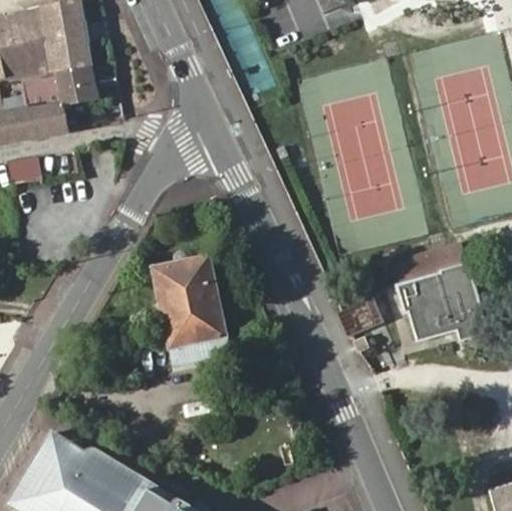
[(0,75),(74,66),(92,65),(80,0),(77,1),(0,20),(0,75)]
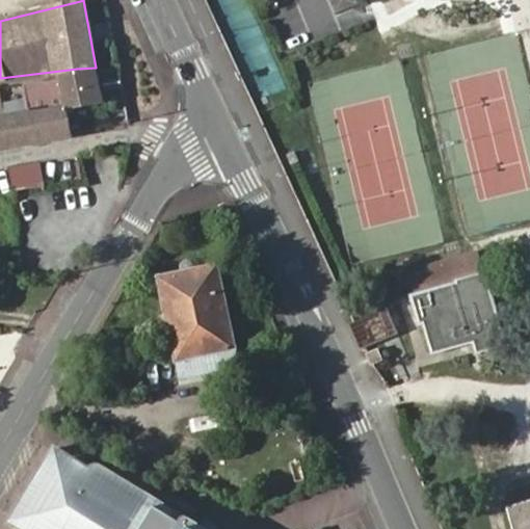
[(101,100),(96,68),(77,69),(55,73),(56,76),(18,82),(24,114),(62,107),(101,100)]
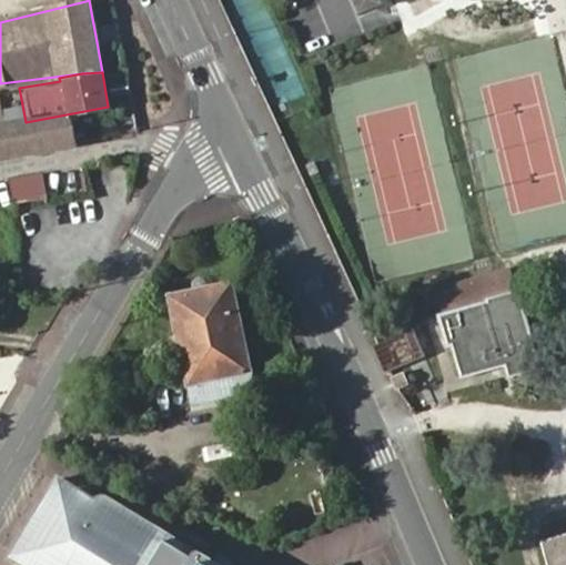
[(19,88),(0,91),(0,128),(26,122),(19,88)]
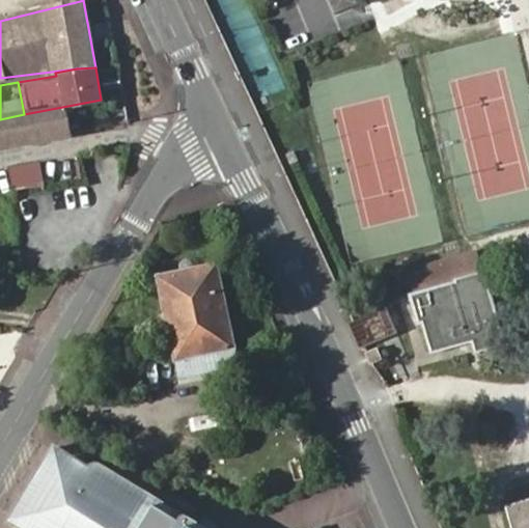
[(0,145),(68,132),(62,107),(24,114),(0,119),(0,145)]
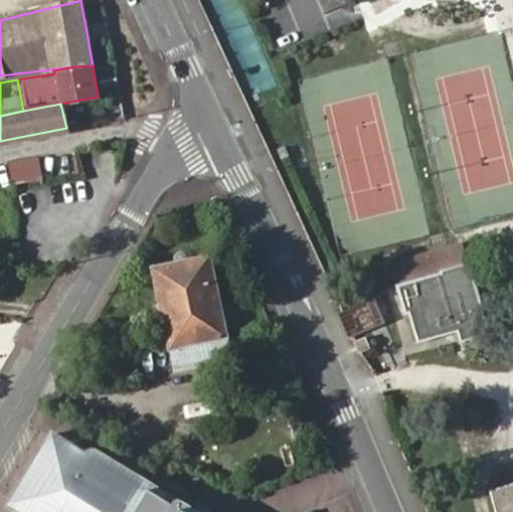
[(10,179),(40,177),(38,154),(8,157),(10,179)]
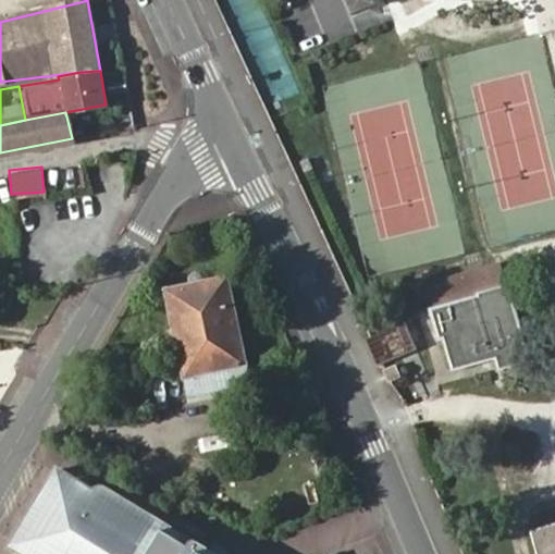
[(188,394),(249,380),(227,273),(164,287),(188,394)]
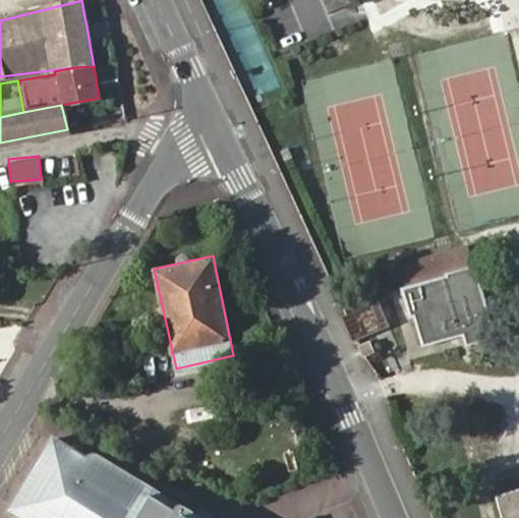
[(416,317),(424,344),(462,332),(466,344),(492,337),(472,266),(447,275),(454,302),(416,317)]
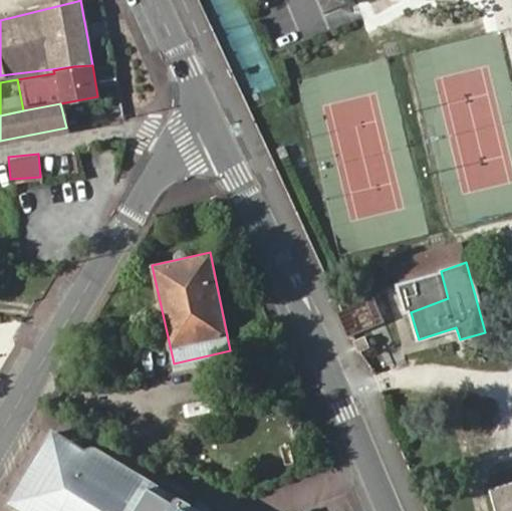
[(347,330),(381,314),(371,292),(337,308),(347,330)]
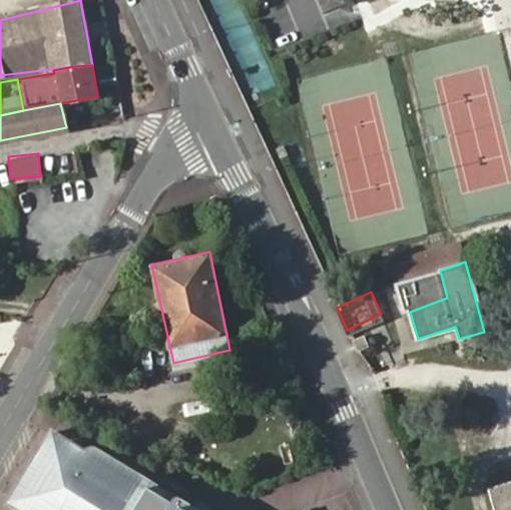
[(352,341),(357,352),(369,346),(366,335),(352,341)]
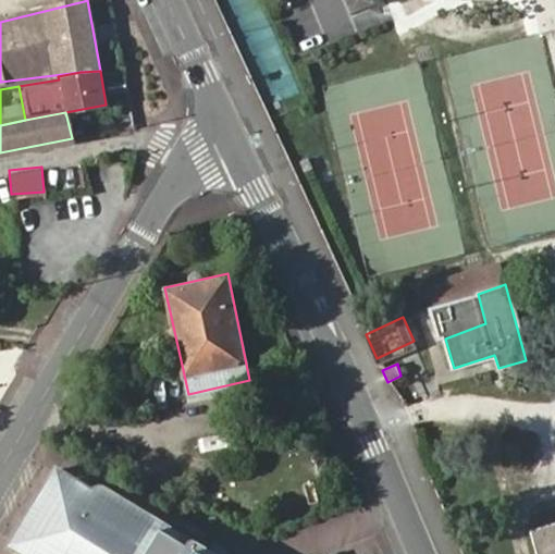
[(197,553),(97,492),(54,466),(9,545),(22,553),(197,553)]
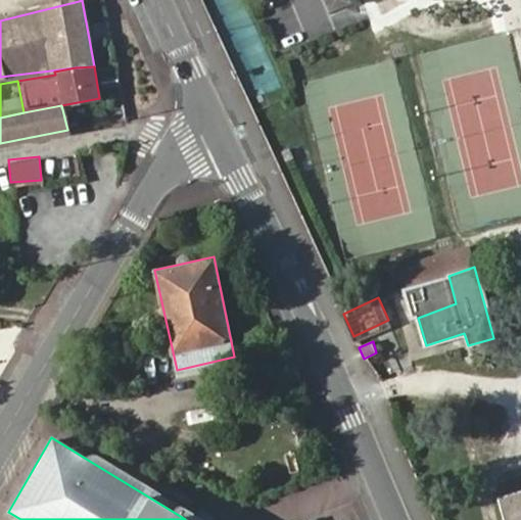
[(203,519),(95,455),(91,462),(185,519),(203,519)]
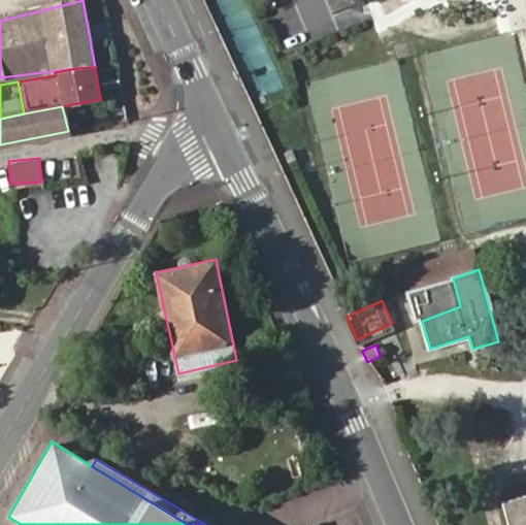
[(525,524),(525,501),(511,506),(515,524),(525,524)]
